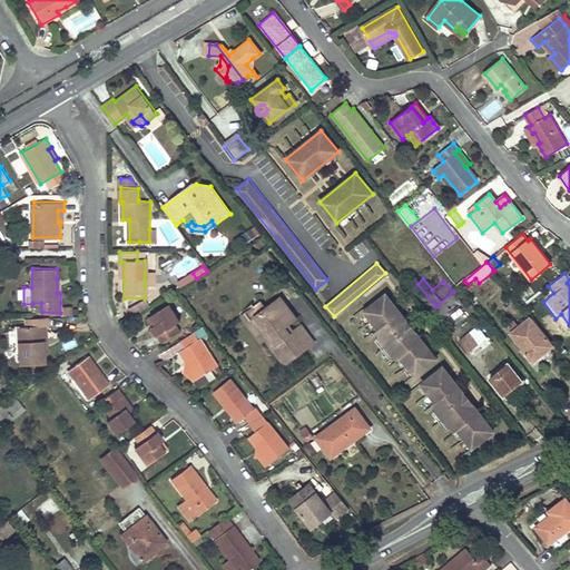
[(405,321),(384,294),(363,311),(377,328),(375,330),(380,335),(393,353),(397,359),(400,356),(413,374),(434,357),(414,331),(401,341),(393,331),(405,321)]
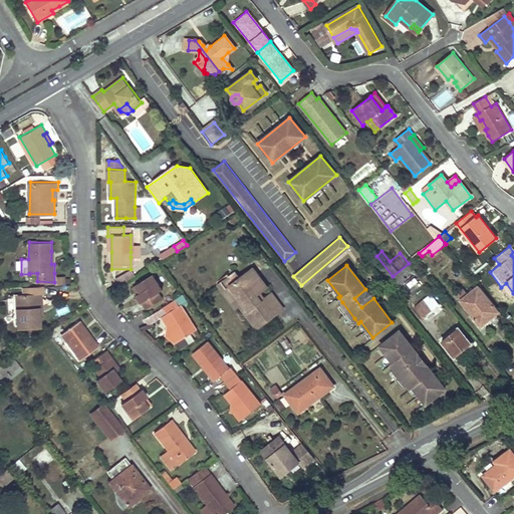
[(253,268),(247,273),(241,277),(235,270),(229,275),(227,273),(220,278),(239,305),(256,329),(273,317),(257,295),(260,292),(267,287),(253,268)]
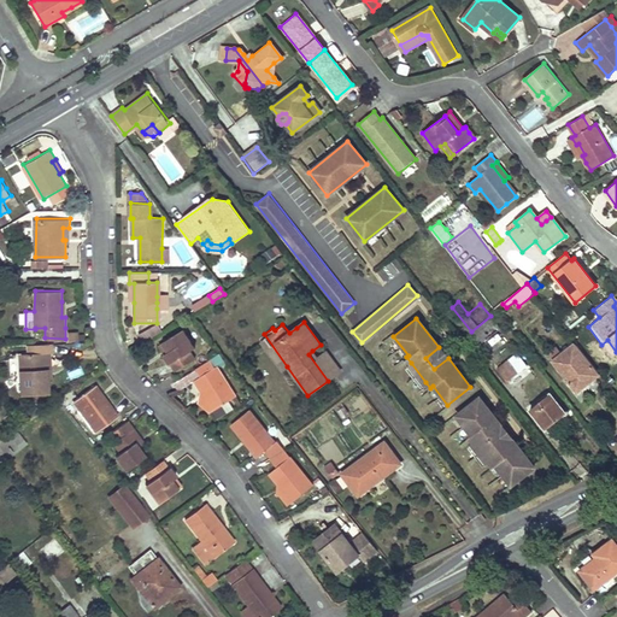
[(498,325),(479,341),(489,353),(507,339),(498,325)]
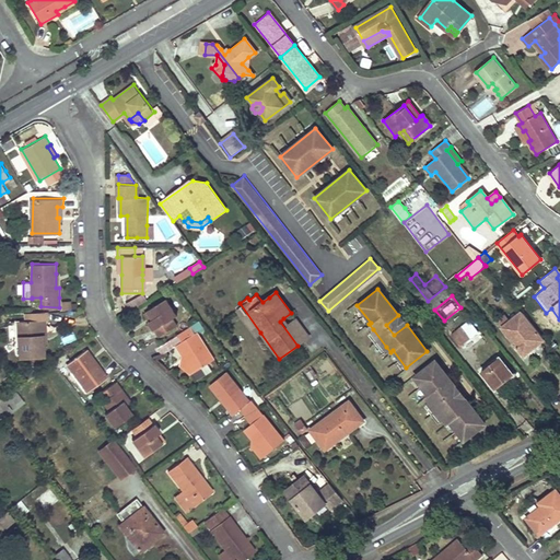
[(165,334),(172,330),(178,326),(174,318),(178,315),(168,300),(154,308),(160,316),(151,322),(156,330),(161,327),(165,334)]
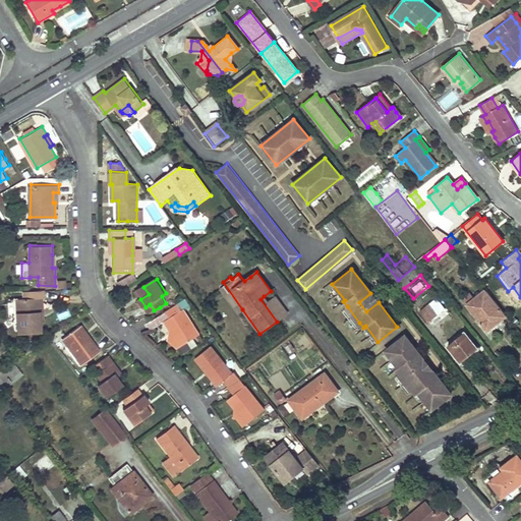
[(242,309),(223,282),(218,286),(238,313),(242,309)]
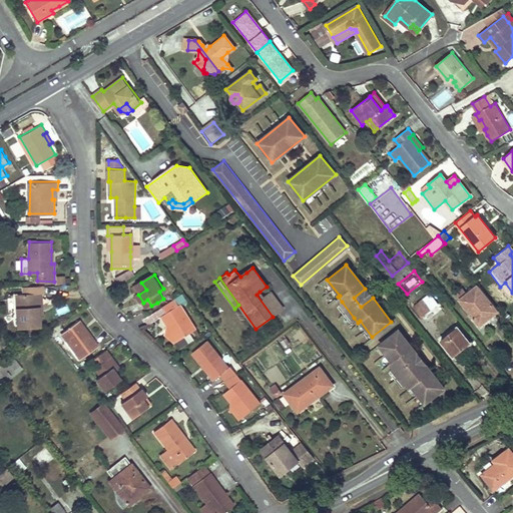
[(146,290),(141,283),(134,287),(138,295),(146,290)]
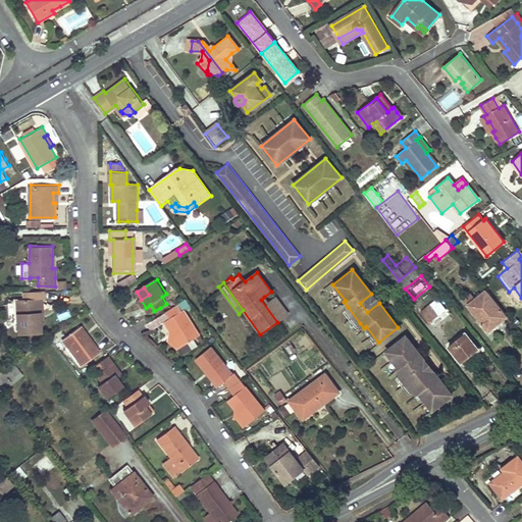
[(468,305),(475,313),(481,322),(480,323),(486,331),(507,315),(486,290),(475,299),(470,293),(464,298),(469,304),(468,305)]
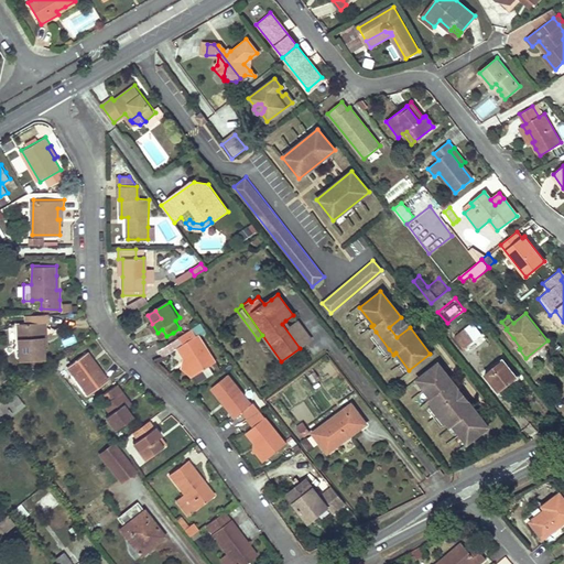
[(23,316),(24,326),(45,325),(47,325),(47,315),(23,316)]
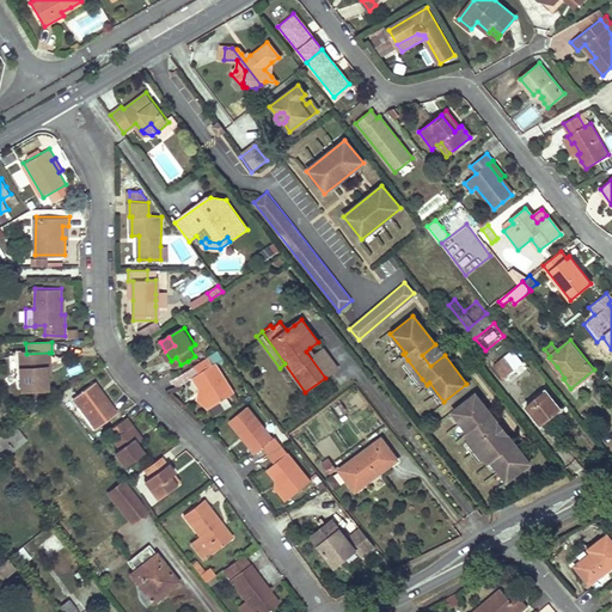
[(435,344),(422,355),(430,366),(445,355),(435,344)]
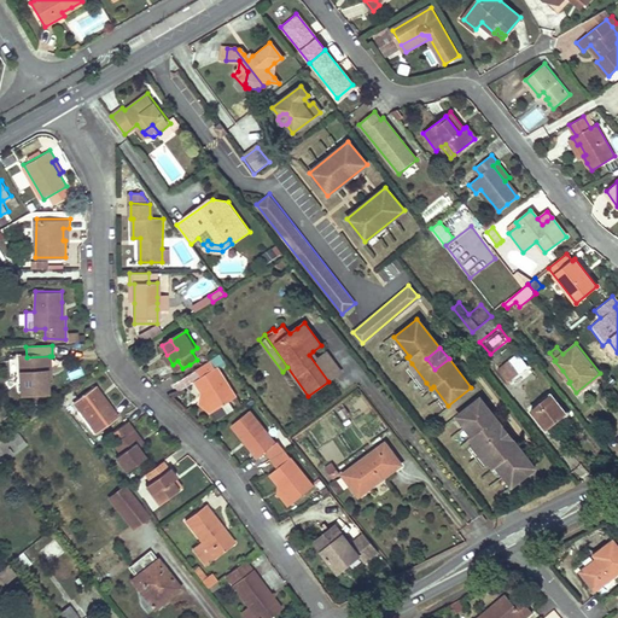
[(309,355),(328,382),(339,373),(326,353),(318,359),(313,351),(309,355)]
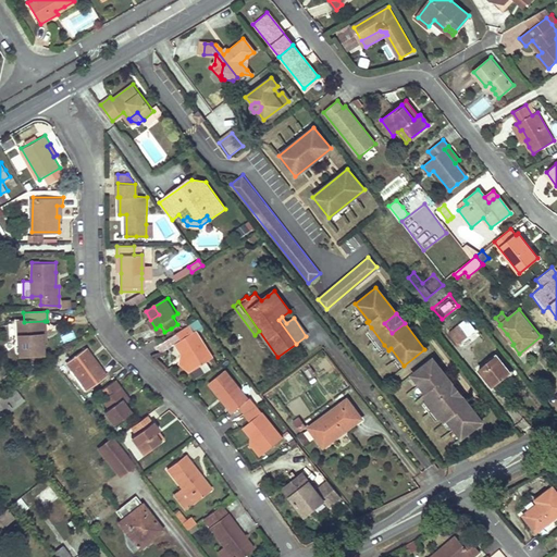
[(457,344),(467,337),(475,330),(467,318),(448,333),(457,344)]
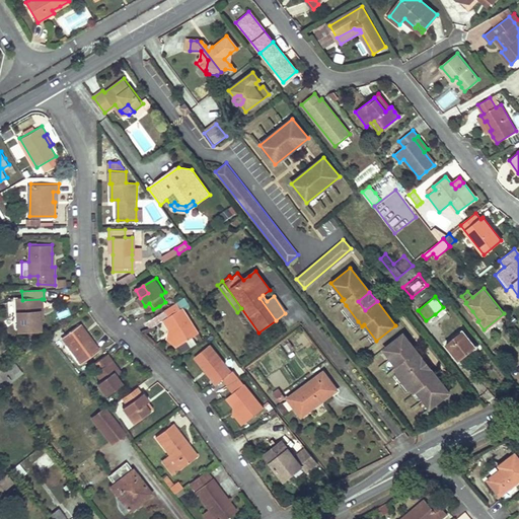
[(42,308),(42,303),(42,299),(22,300),(15,300),(17,334),(40,332),(39,320),(39,308),(42,308)]
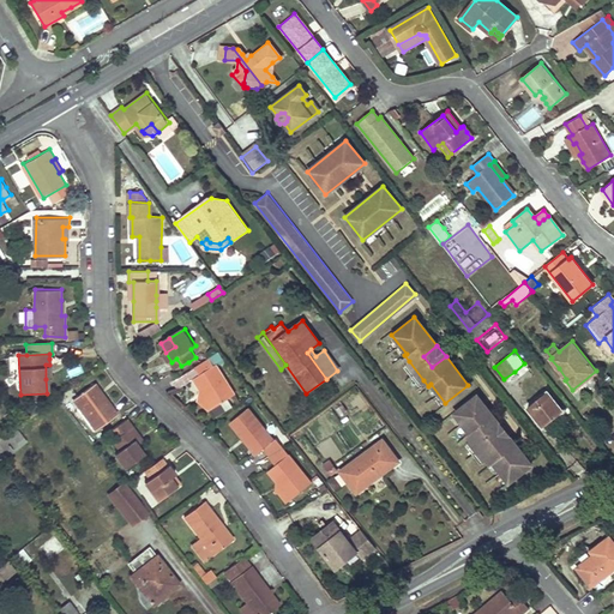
[(200,375),(194,378),(202,389),(205,393),(203,399),(209,401),(215,409),(236,395),(217,365),(216,366),(211,357),(196,367),(200,375)]
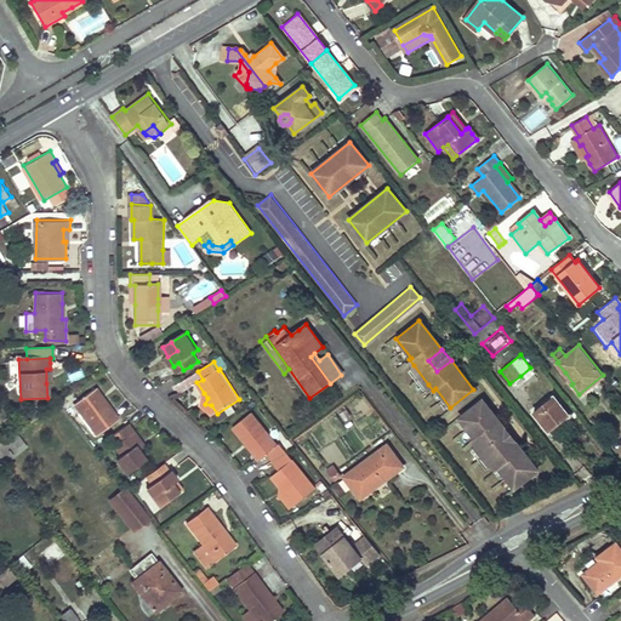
[(428,385),(414,365),(408,370),(422,389),(428,385)]
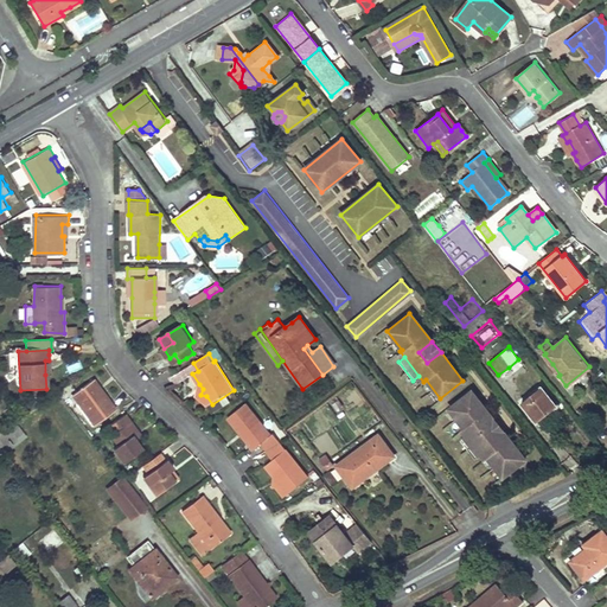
[(70,374),(82,368),(78,359),(65,366),(70,374)]
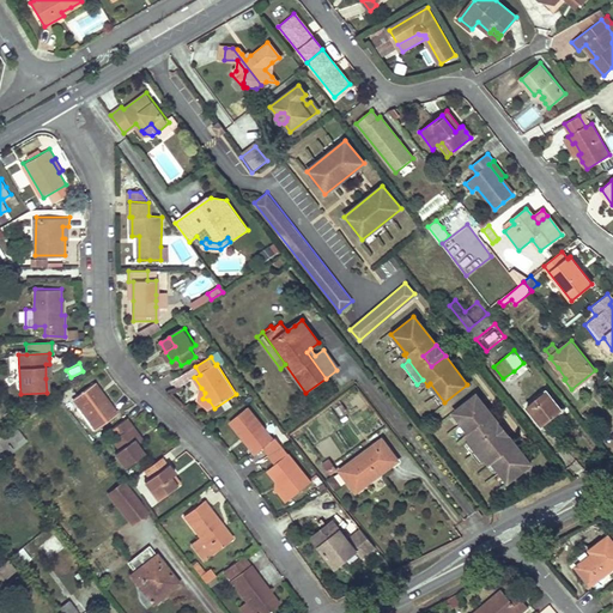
[(73,399),(96,430),(117,413),(95,383),(73,399)]
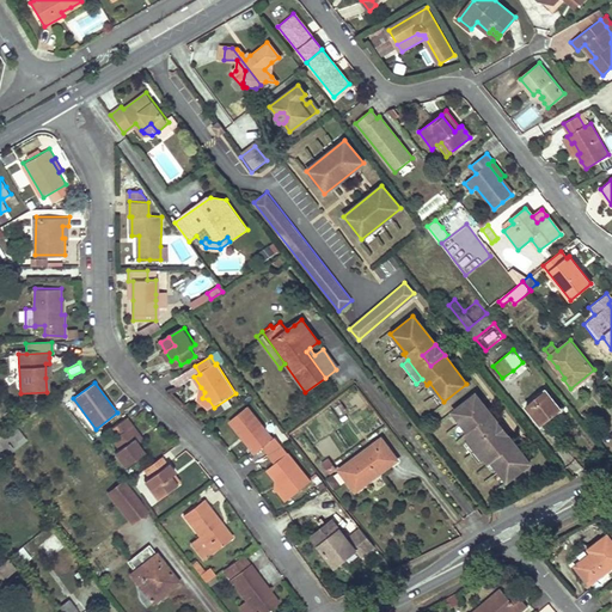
[(210,409),(214,408),(208,399),(202,398),(204,392),(201,387),(199,399),(210,409)]
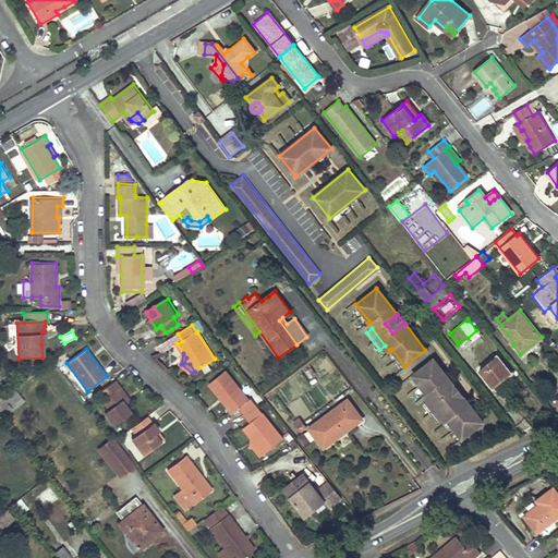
[(502,381),(508,377),(512,374),(498,355),(480,371),(493,387),(501,380),(502,381)]
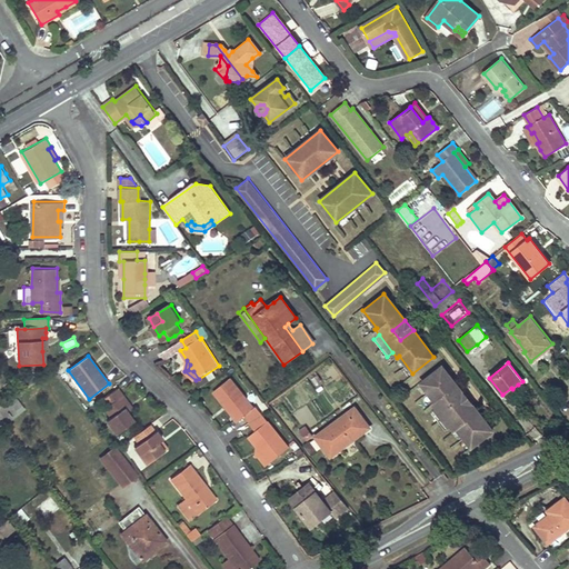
[(441,366),(420,382),(433,400),(431,402),(436,408),(449,425),(453,430),(456,428),(470,446),(491,429),(470,403),(458,413),(449,402),(462,392),(441,366)]
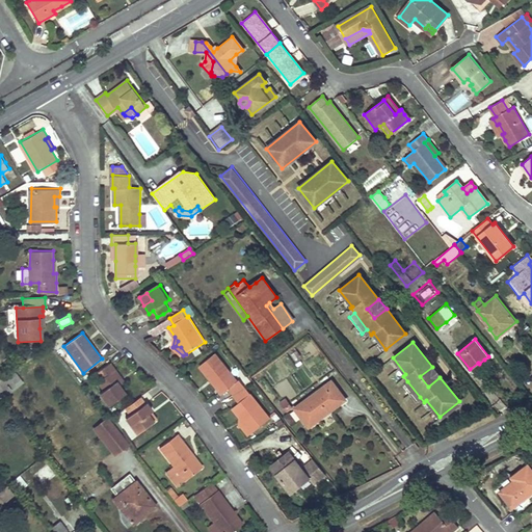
[(235,396),(246,389),(240,380),(238,381),(217,354),(202,366),(223,396),(231,391),(235,396)]
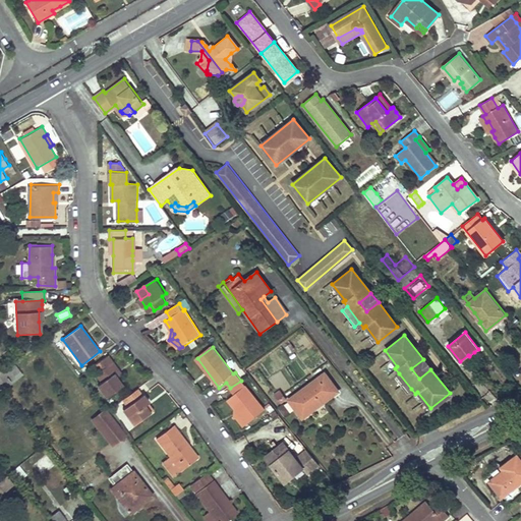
[(325,359),(319,351),(307,360),(312,368),(325,359)]
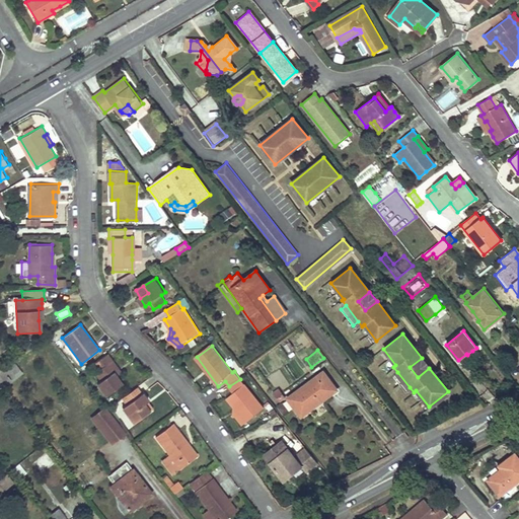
[(106,396),(115,390),(122,384),(117,377),(113,372),(118,369),(106,354),(94,363),(99,370),(95,373),(101,380),(97,384),(106,396)]
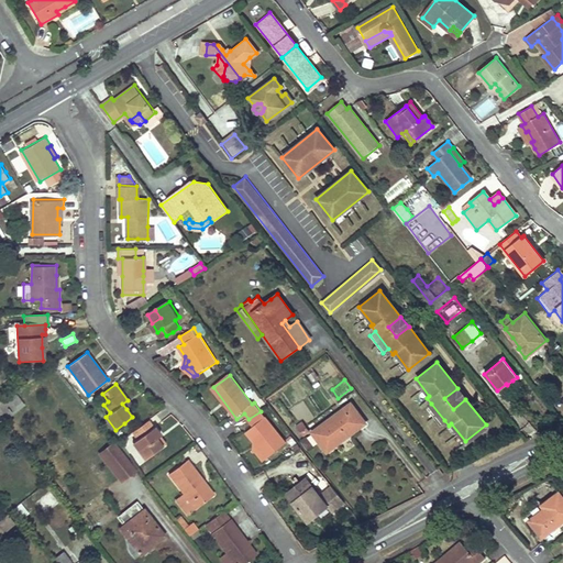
[(444,398),(453,409),(465,399),(457,388),(444,398)]
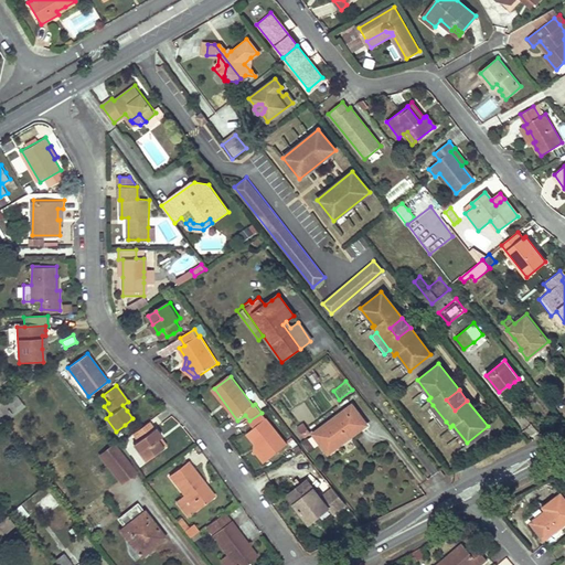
[(13,392),(0,400),(0,424),(1,425),(25,408),(13,392)]
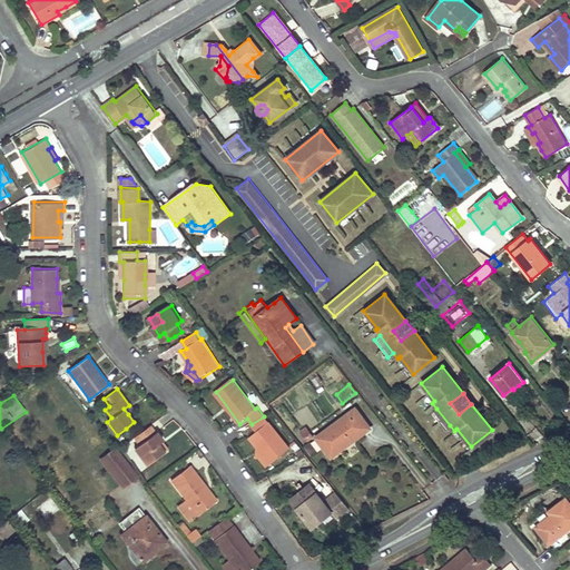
[(128,414),(134,410),(129,405),(124,409),(128,414)]
